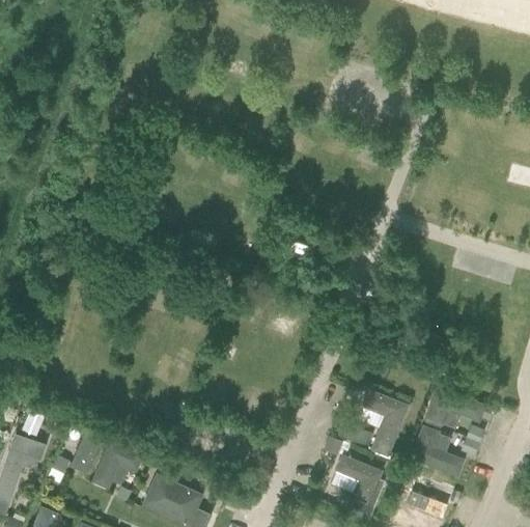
[(480,423),(486,403),(436,385),(411,460),(461,476),(466,459),(446,451),(450,438),(440,435),(448,412),(480,423)]
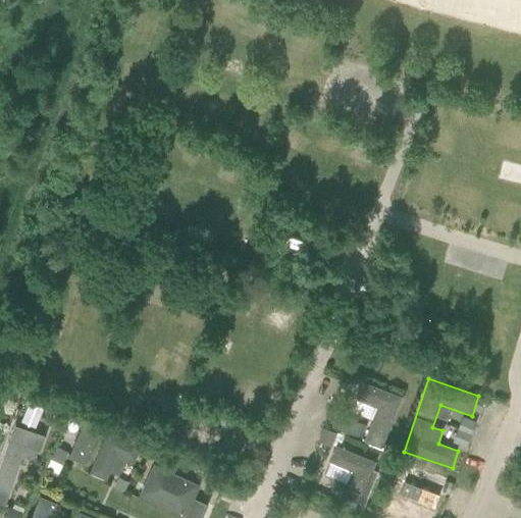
[(364,442),(382,450),(404,398),(363,380),(350,412),(372,422),(364,442)]
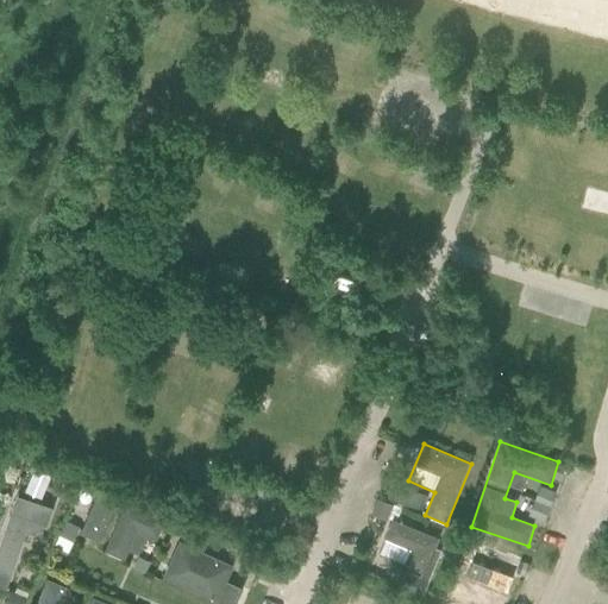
[(27,496),(39,499),(48,474),(36,470),(27,496)]
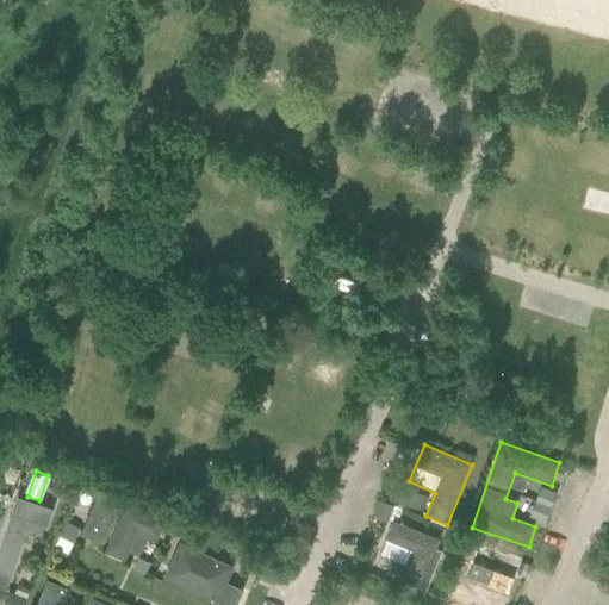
[(390,488),(384,503),(417,516),(423,501),(390,488)]
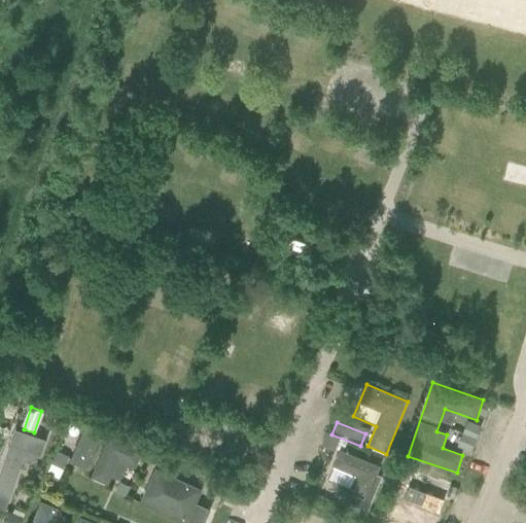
[(86,472),(104,433),(85,425),(68,463),(86,472)]
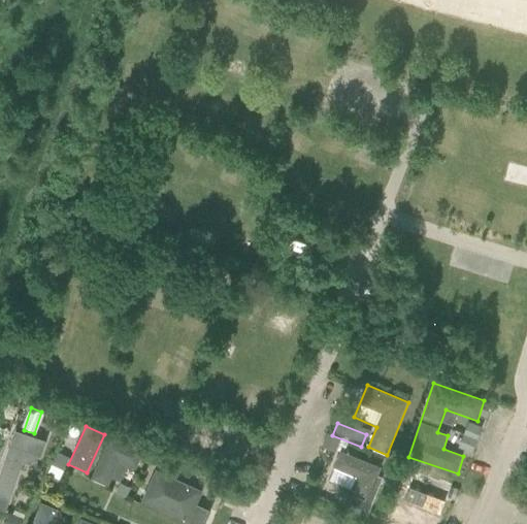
[(466,427),(461,438),(473,444),(479,432),(466,427)]
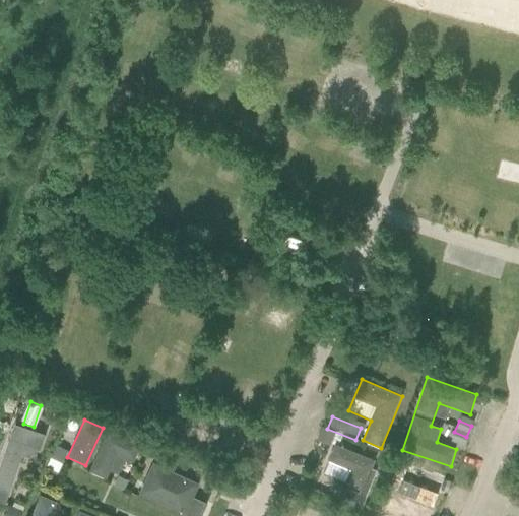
[(0,502),(6,505),(21,458),(35,463),(44,435),(13,425),(0,465),(0,502)]
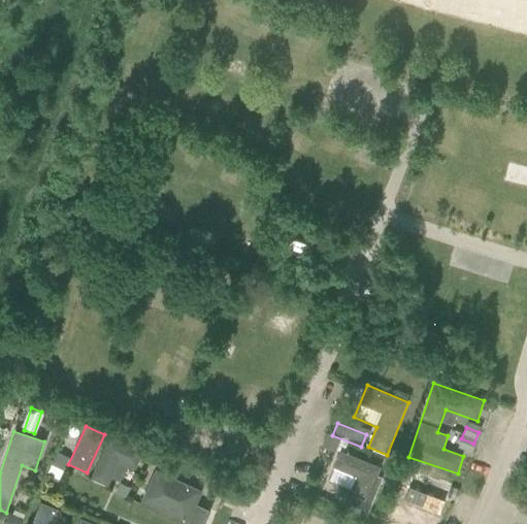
[(326,437),(321,451),(333,456),(338,443),(326,437)]
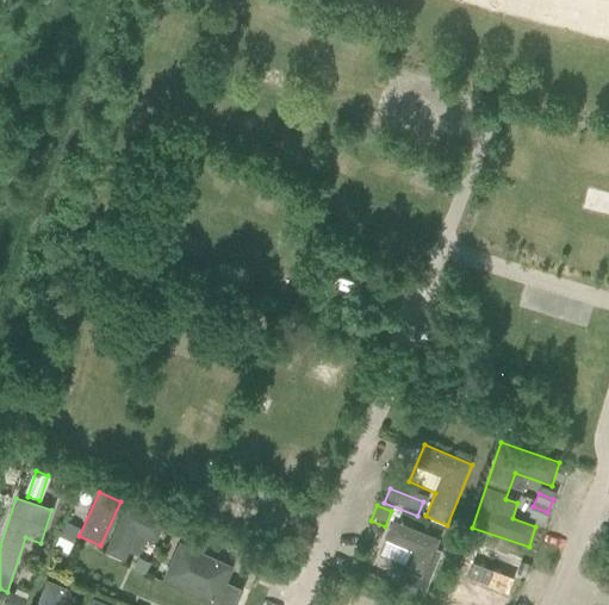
[(122,506),(106,556),(129,563),(136,540),(157,546),(166,519),(122,506)]
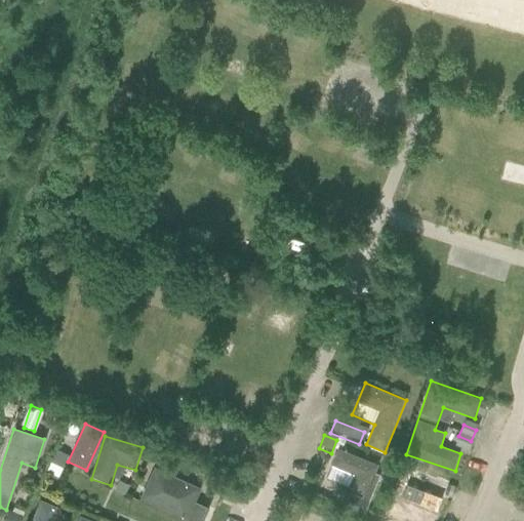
[(458,437),(453,448),(466,453),(471,442),(458,437)]
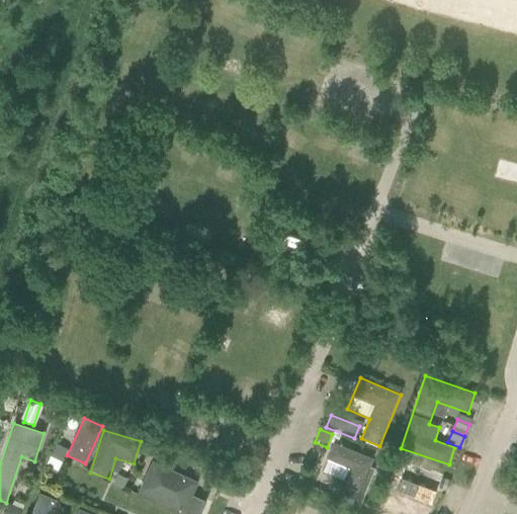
[(360,509),(375,457),(332,444),(323,475),(345,481),(338,502),(360,509)]
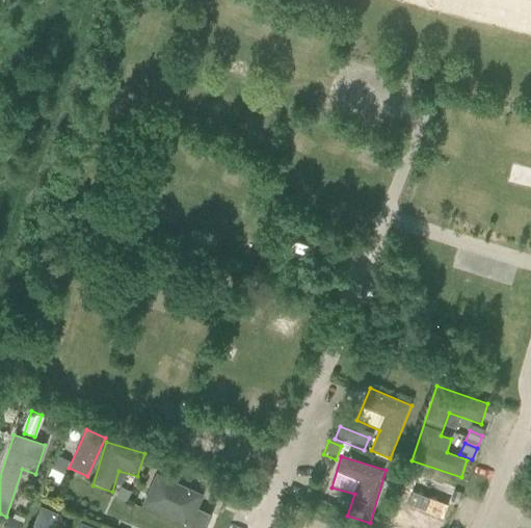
[(56,460),(51,472),(60,476),(67,465),(56,460)]
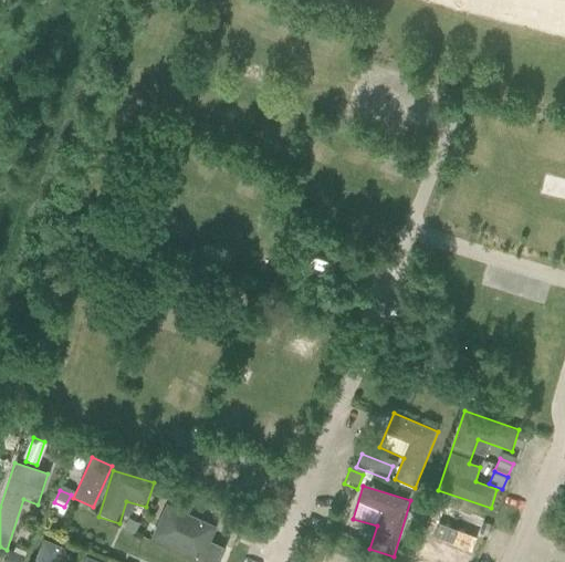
[(163,506),(150,543),(207,561),(222,561),(227,548),(211,543),(217,523),(163,506)]
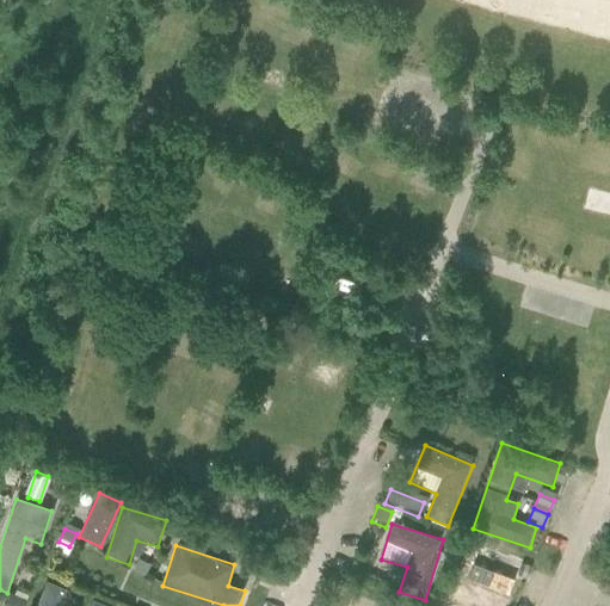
[(251,560),(245,573),(259,579),(264,566),(251,560)]
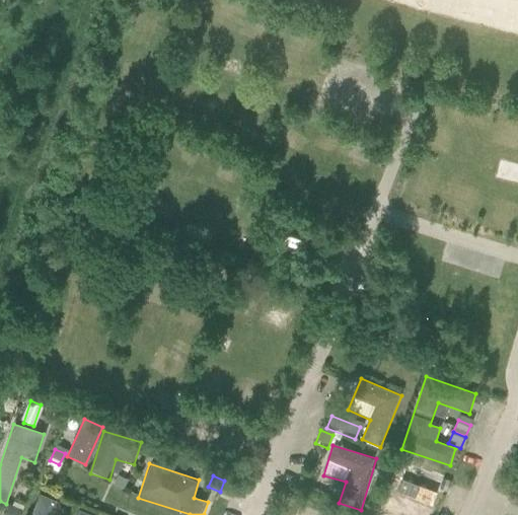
[(117,477),(113,487),(122,492),(126,482),(117,477)]
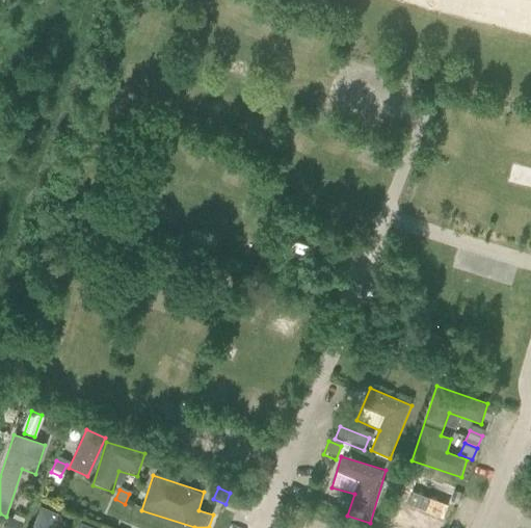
[(452,495),(449,505),(456,507),(460,498),(452,495)]
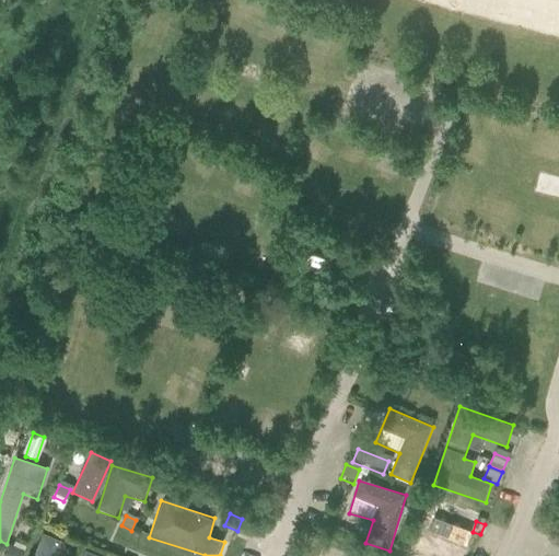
[(55,555),(61,542),(43,533),(33,555),(55,555)]
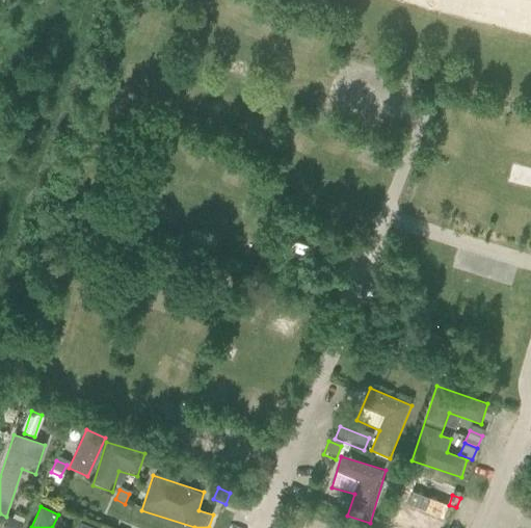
[(6,521),(3,527),(22,527),(24,520),(14,515),(10,523),(6,521)]
